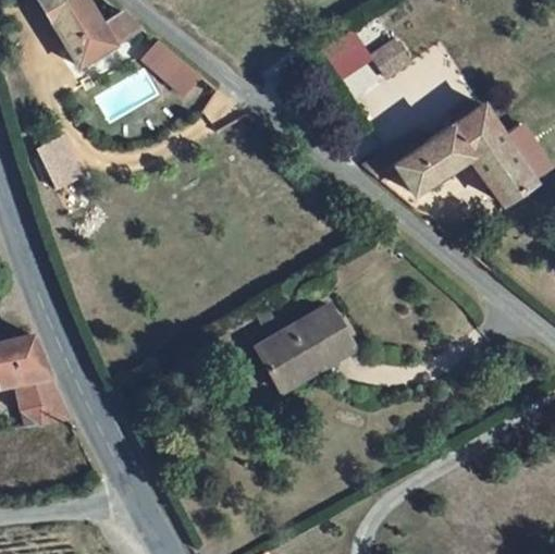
[(37,0),(73,68),(144,29),(121,11),(96,22),(84,0),(37,0)]
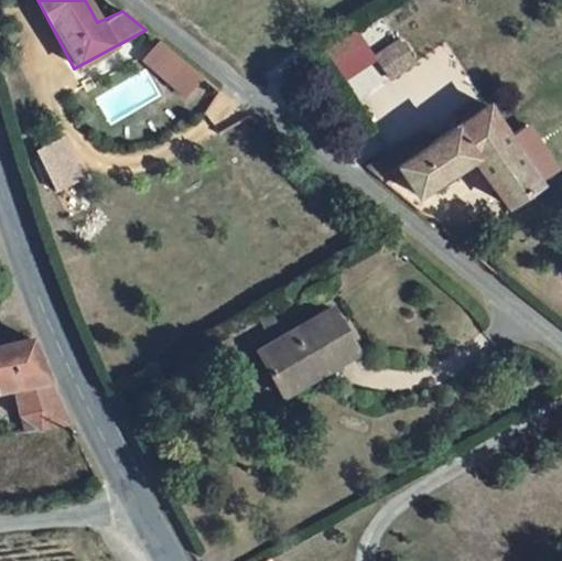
[(403,38),(375,55),(390,81),(420,63),(403,38)]
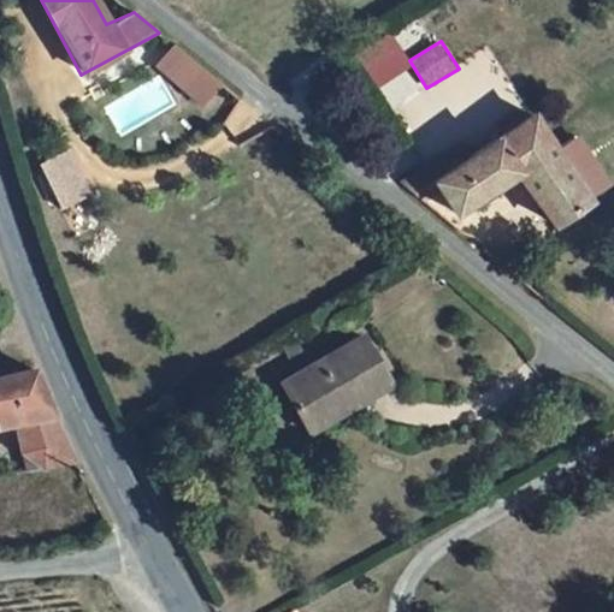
[(176,45),(157,67),(205,110),(225,87),(176,45)]
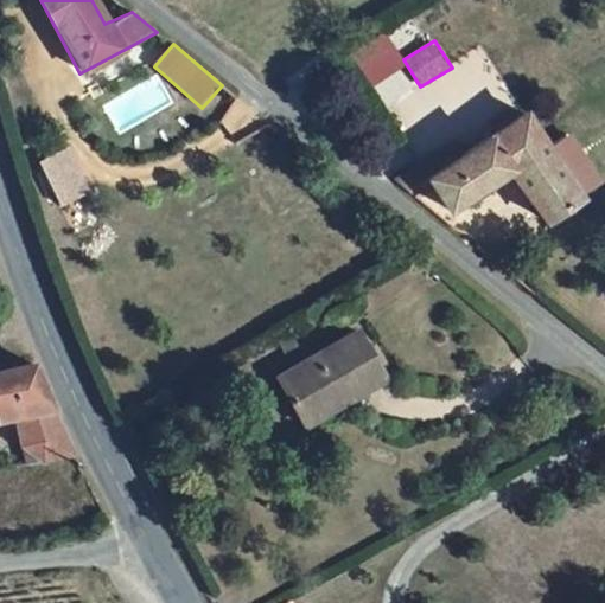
[(444,166),(438,156),(403,177),(422,193),(446,180),(459,201),(520,165),(553,219),(585,201),(530,114),(444,166)]
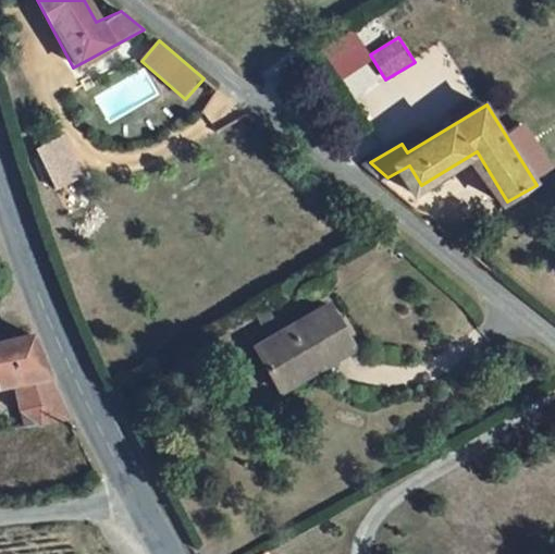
[(56,189),(83,177),(64,136),(37,148),(56,189)]
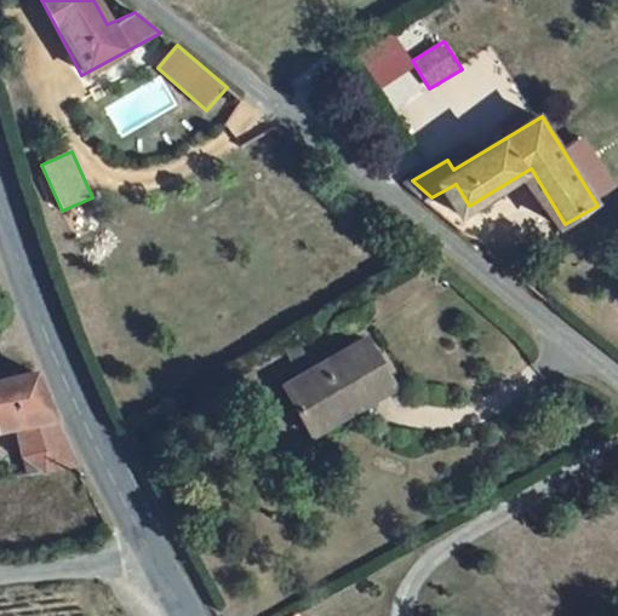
[(396,383),(372,340),(289,390),(314,431),(396,383)]
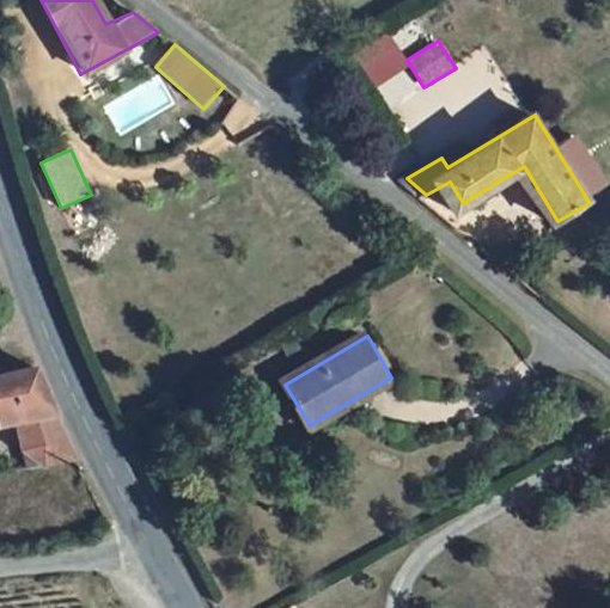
[(0,417),(6,416),(23,471),(77,458),(31,363),(0,369),(0,417)]
